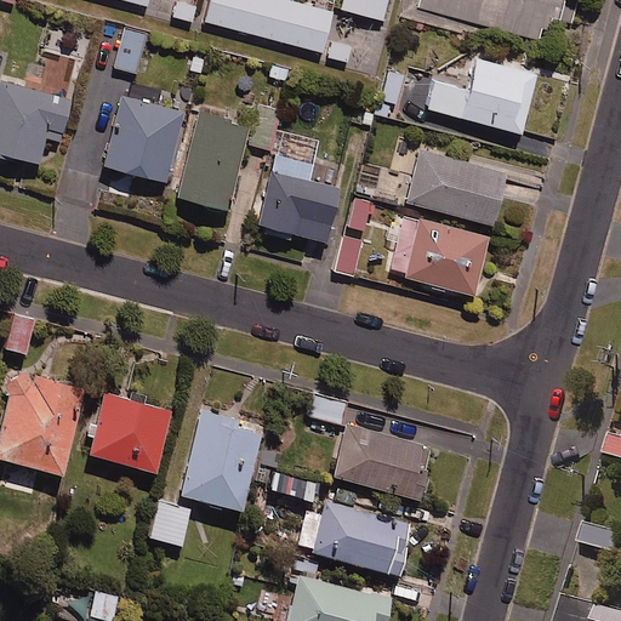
[(197,0),(164,0),(161,16),(192,22),(197,0)]
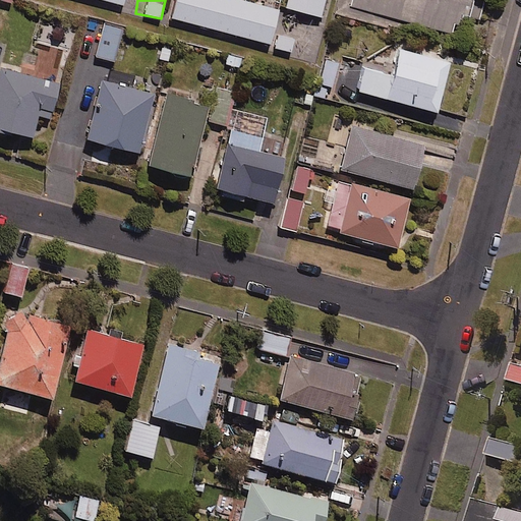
[(280,11),(236,0),(175,0),(171,18),(271,45),(280,11)]
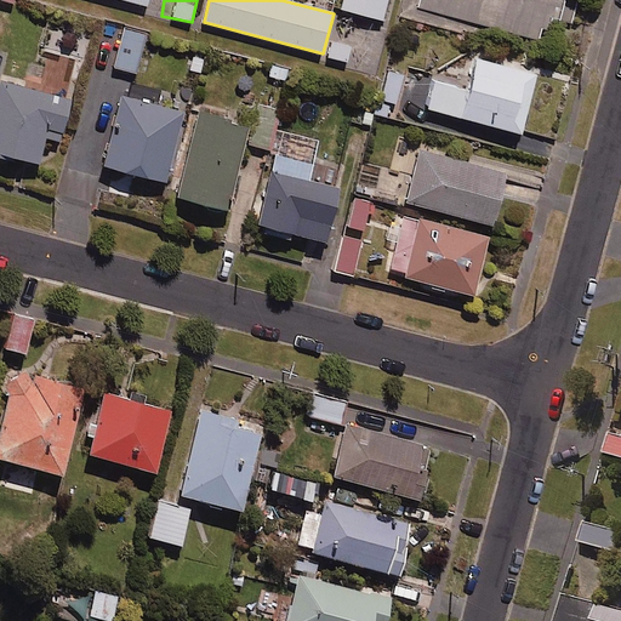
[(388,0),(345,0),(342,11),(383,22),(388,0)]
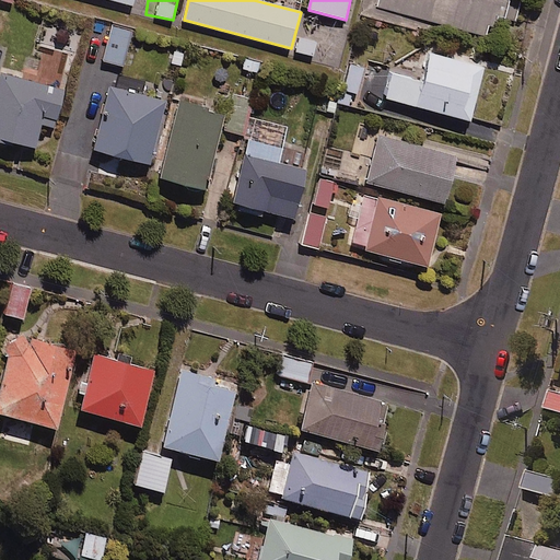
[(489,24),(502,27),(509,0),(378,0),(376,13),(432,28),(433,23),(486,37),(489,24)]
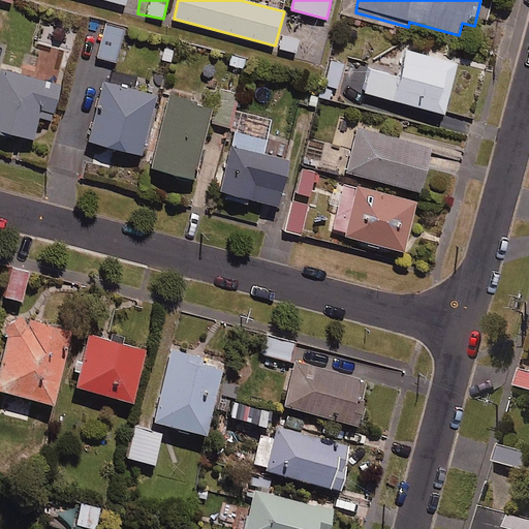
[(125,30),(105,25),(97,58),(116,63),(125,30)]
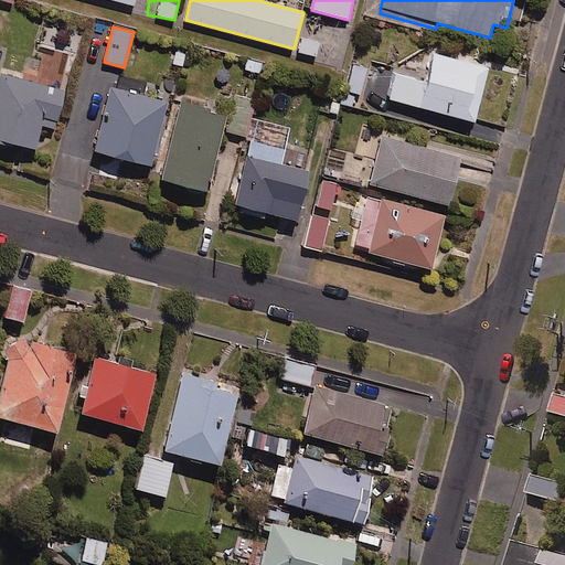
[(490,70),(434,54),(426,83),(396,75),(390,100),(475,124),(490,70)]
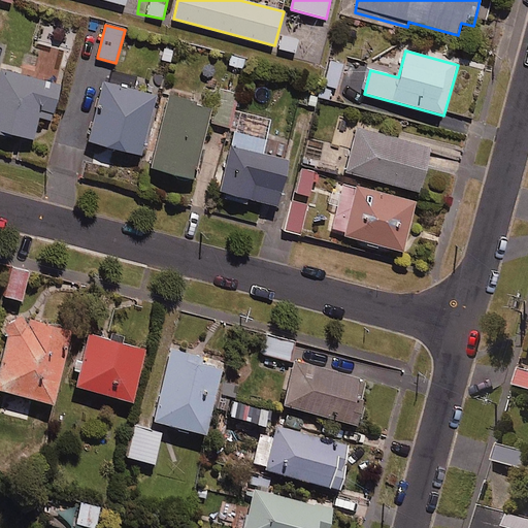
[(342,64),(329,61),(323,86),(336,89),(342,64)]
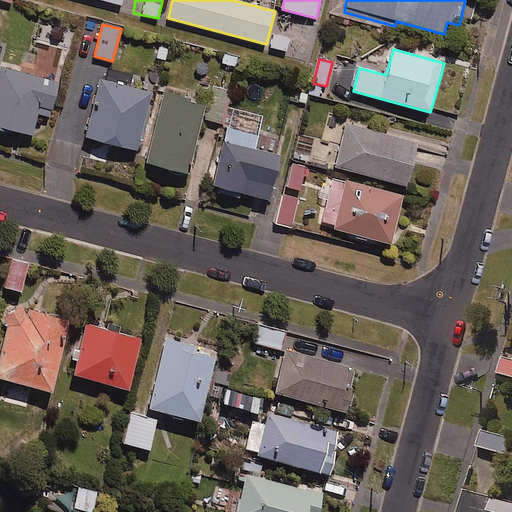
[(59,83),(1,69),(0,72),(0,130),(33,138),(38,115),(50,118),(59,83)]
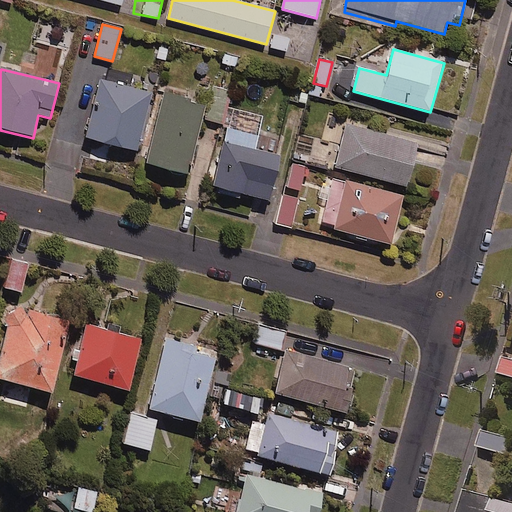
[(151,94),(100,81),(86,140),(137,152),(151,94)]
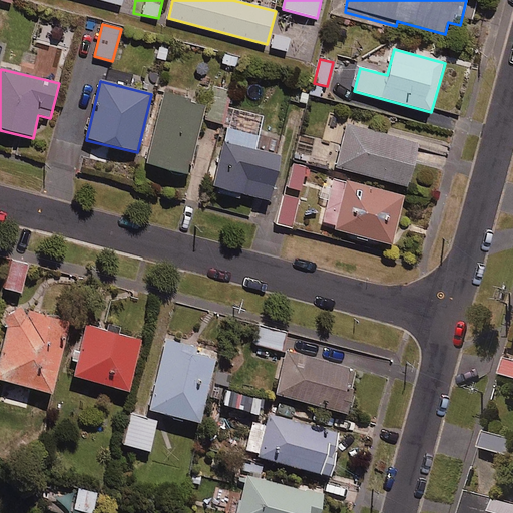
[(206,104),(165,93),(147,164),(188,175),(206,104)]
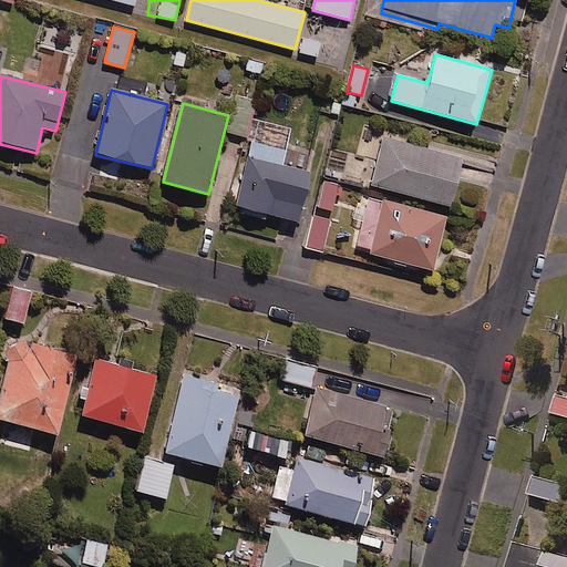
[(290,129),(255,122),(237,210),(300,224),(310,174),(282,168),(290,129)]
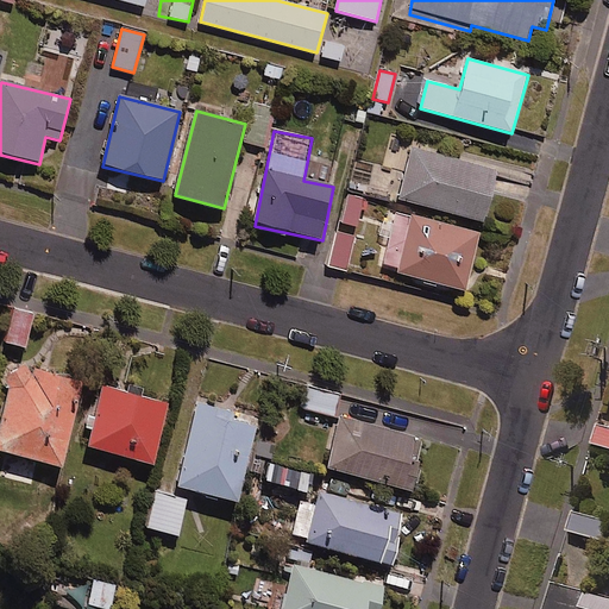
[(498,174),(414,149),(400,200),(484,224),(498,174)]
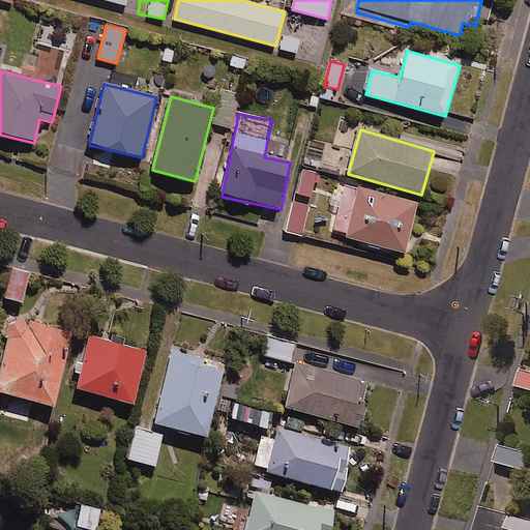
[(318,174),(303,170),(296,194),(311,198),(318,174)]
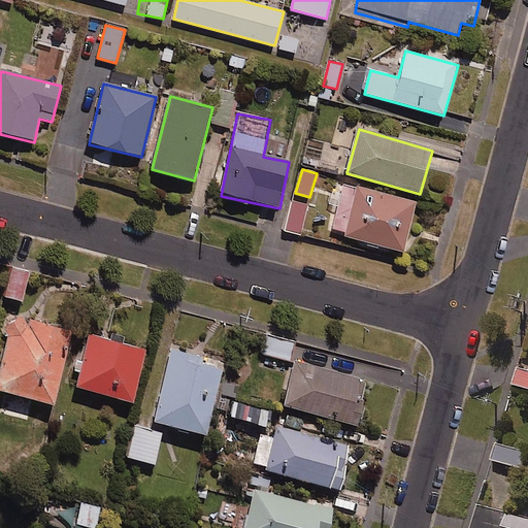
[(416,203),(344,185),(332,234),(403,253),(416,203)]
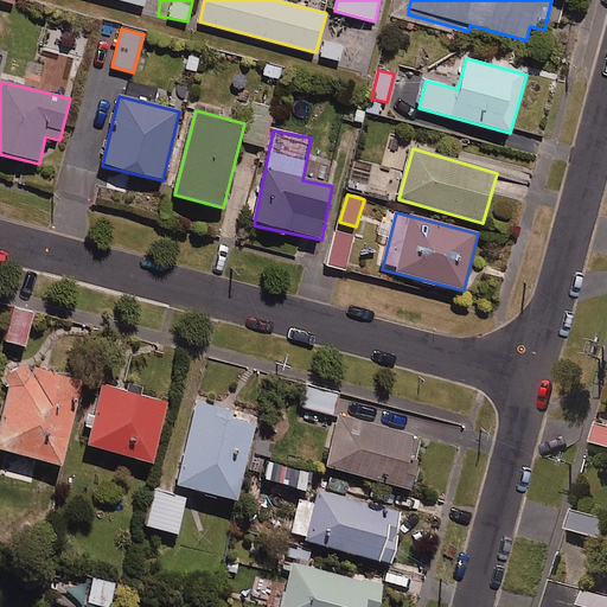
[(353,237),(336,234),(328,266),(346,269),(353,237)]
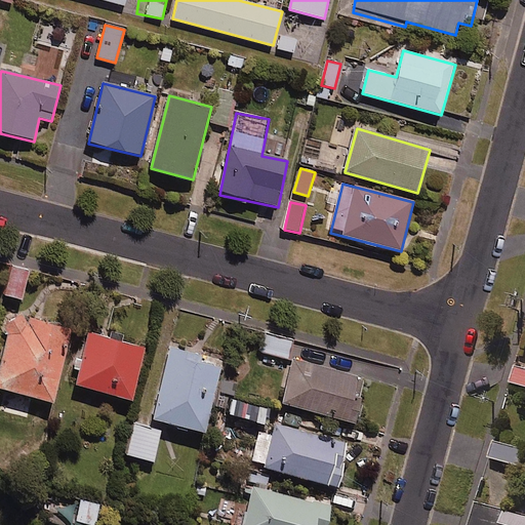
[(29,272),(10,268),(3,296),(23,300),(29,272)]
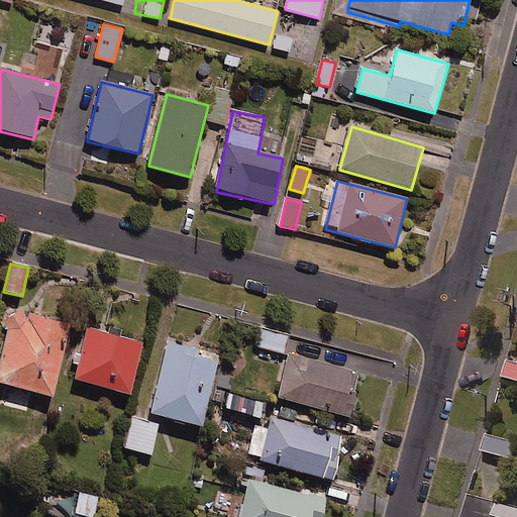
[(71,324),(20,313),(7,321),(9,327),(0,364),(0,385),(53,398),(71,324)]
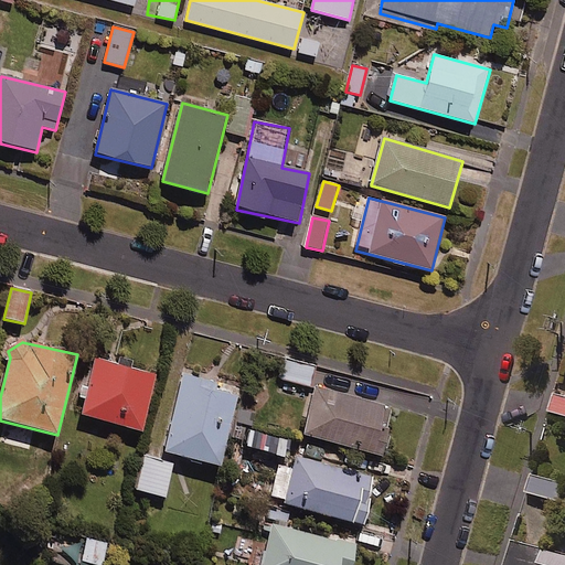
[(157,376),(96,360),(82,416),(142,432),(157,376)]
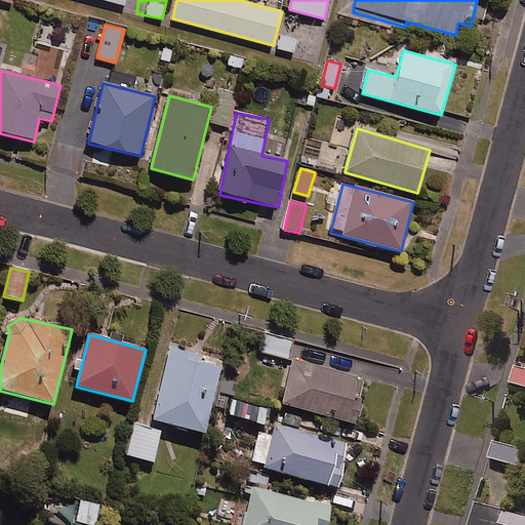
[(216,358),(166,341),(146,408),(196,425),(216,358)]
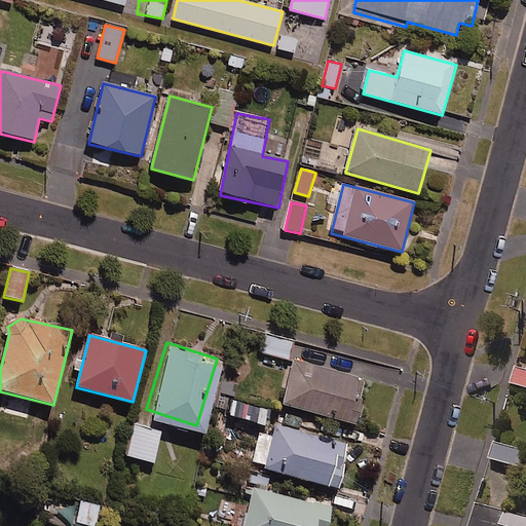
[(360,374),(289,354),(277,396),(348,415),(360,374)]
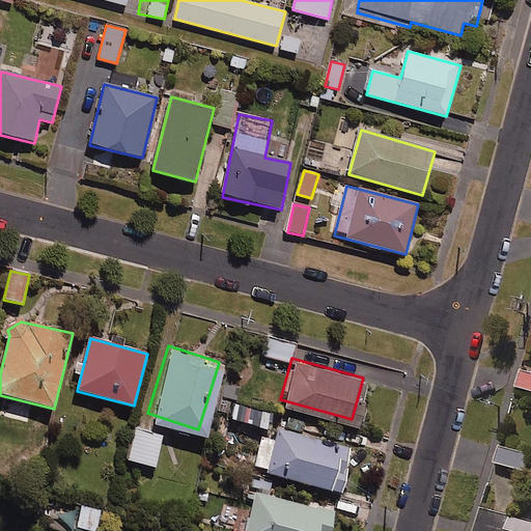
[(530,371),(522,368),(516,384),(530,388),(530,371)]
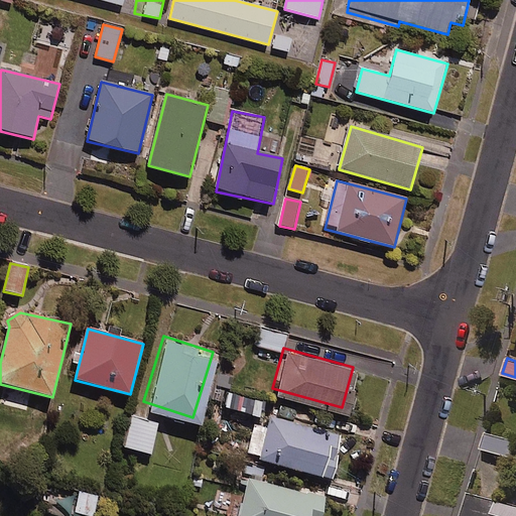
[(337,431),(265,410),(254,450),(325,472),(337,431)]
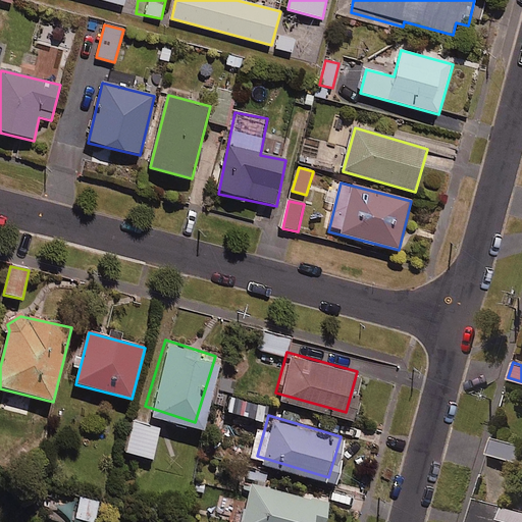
[(157,424),(129,416),(120,445),(148,453),(157,424)]
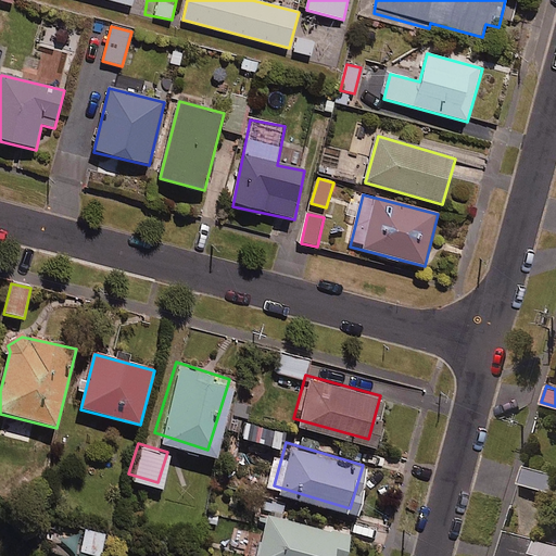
[(555,478),(555,474),(525,465),(519,483),(552,492),(555,478)]
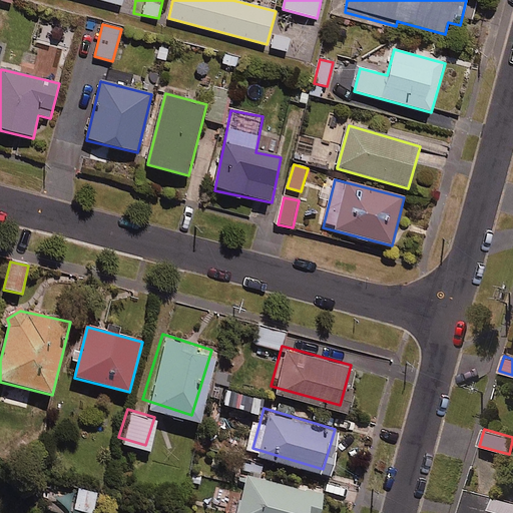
[(310,512),(317,490),(242,470),(230,512),(310,512)]
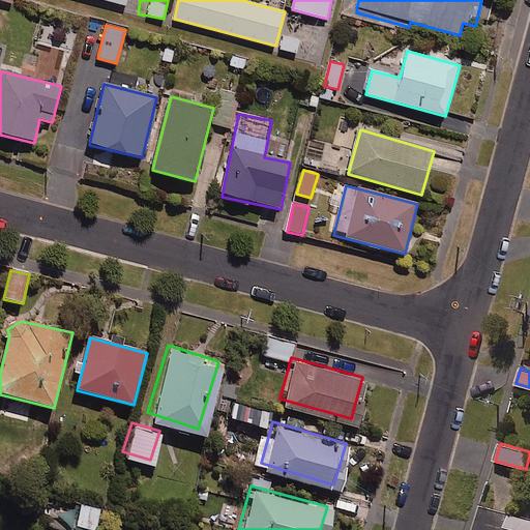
[(93,529),(98,505),(77,500),(70,527),(83,529),(93,529)]
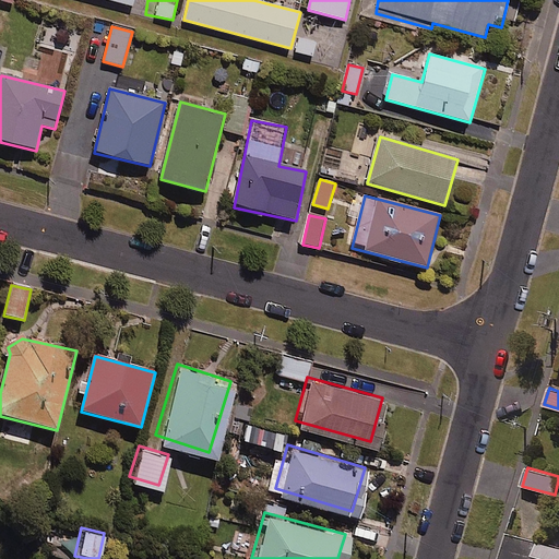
[(558,558),(558,546),(507,533),(500,558),(558,558)]
